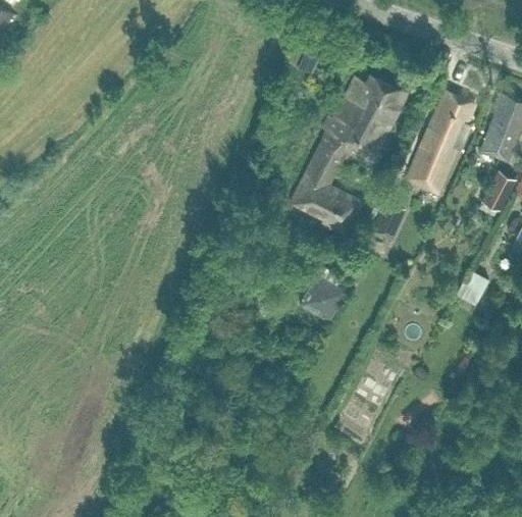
[(0,7),(0,37),(12,14),(0,7)]
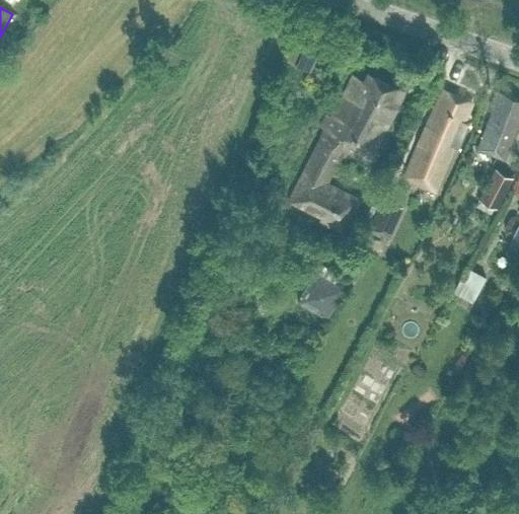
[(288,63),(297,68),(306,49),(297,45),(288,63)]
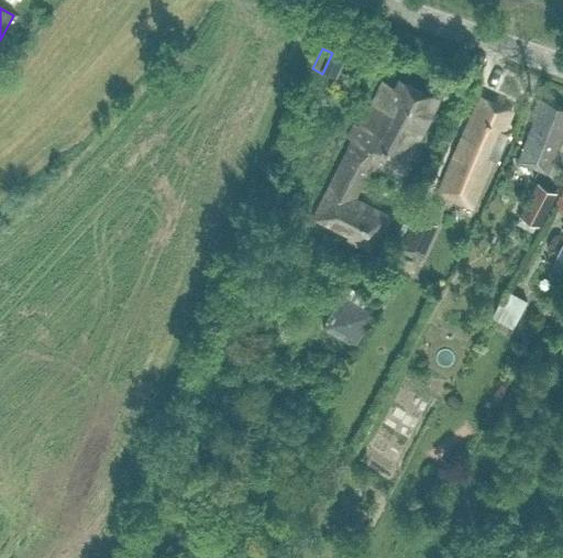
[(344,58),(332,53),(322,74),(334,79),(344,58)]
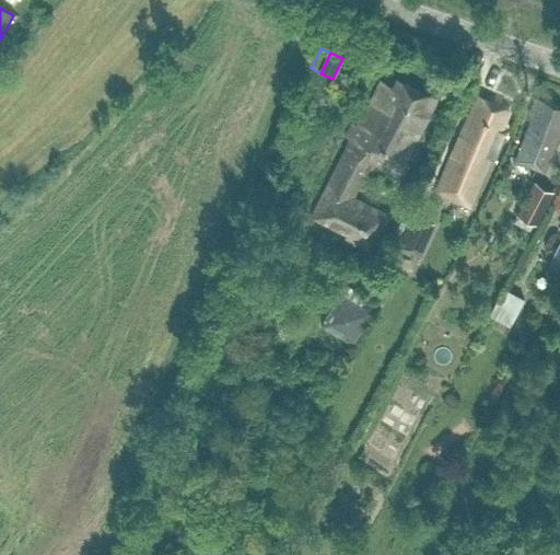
[(396,177),(436,99),(396,79),(391,89),(381,83),(356,128),(352,126),(345,139),(348,141),(311,218),(346,238),(343,242),(370,255),(388,217),(347,196),(356,178),(360,181),(368,163),(396,177)]
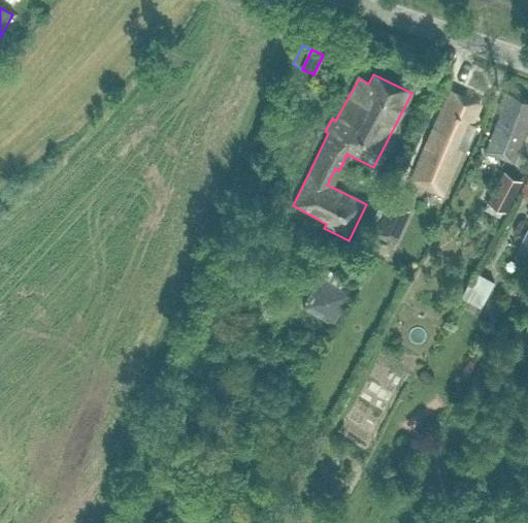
[(441,196),(462,149),(460,148),(479,105),(451,93),(410,182),(441,196)]
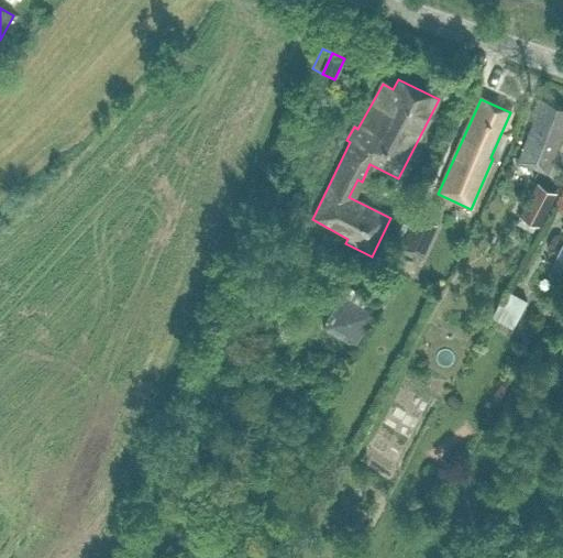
[(562,109),(538,100),(531,119),(533,120),(517,163),(547,174),(562,131),(562,109)]
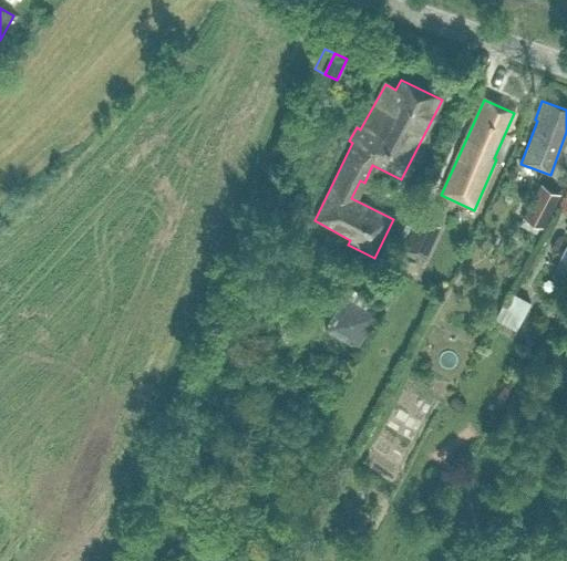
[(543,230),(560,196),(540,186),(522,219),(543,230)]
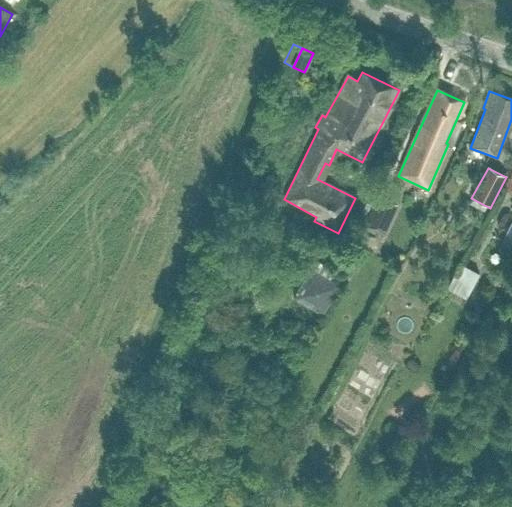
[(384,239),(398,207),(377,197),(362,229),(384,239)]
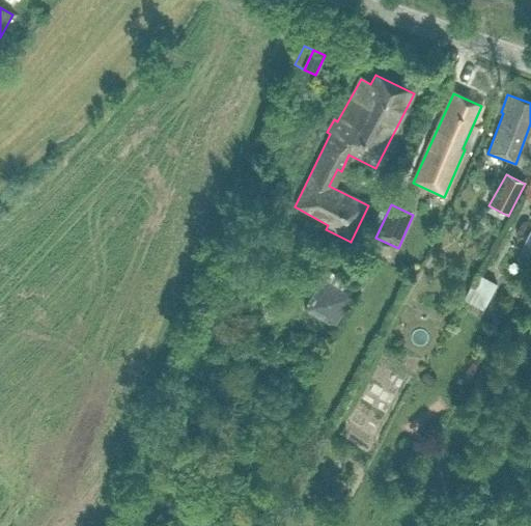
[(530,258),(530,230),(520,253),(530,258)]
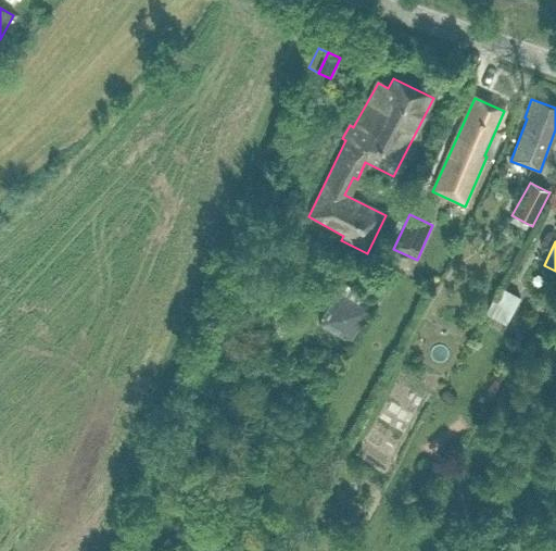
[(484,314),(506,326),(520,299),(500,288),(484,314)]
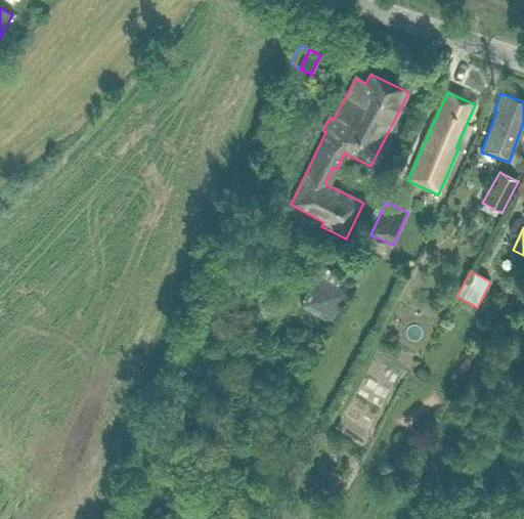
[(317,276),(299,306),(330,326),(347,296),(317,276)]
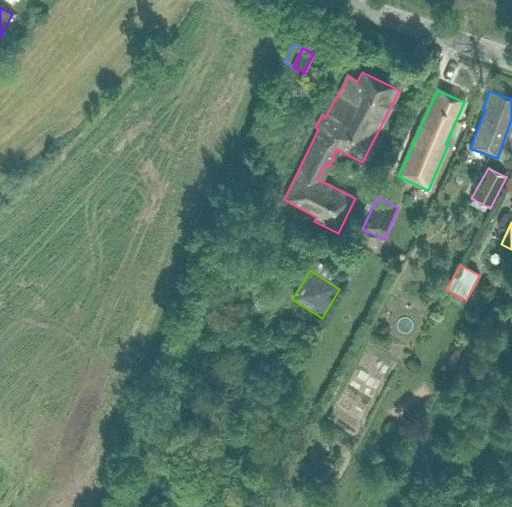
[(350,404),(369,412),(376,397),(356,389),(350,404)]
